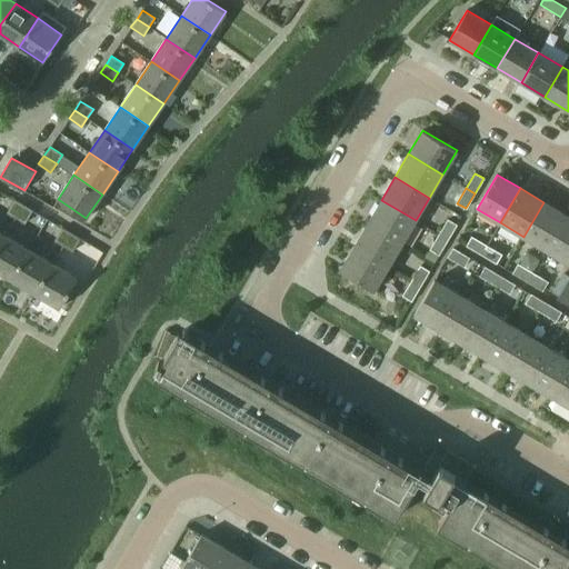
[(7,213),(16,218),(23,206),(15,200),(7,213)]
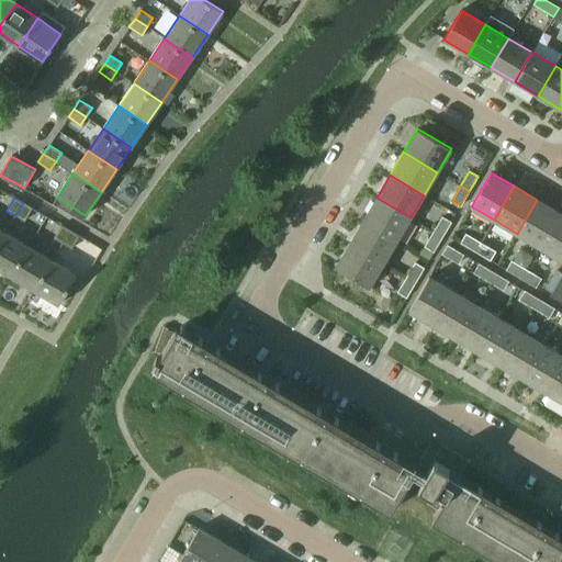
[(362,221),(396,240),(411,217),(377,198),(362,221)]
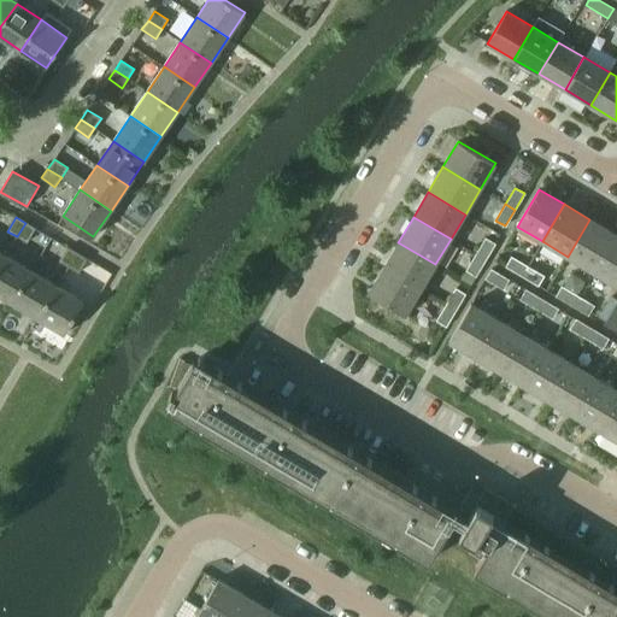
[(568,257),(592,271),(615,234),(589,219),(568,257)]
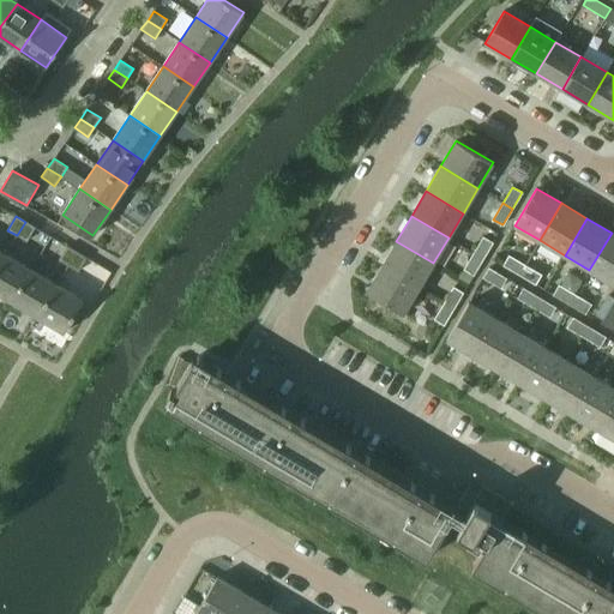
[(17,235),(26,241),(35,227),(25,222),(17,235)]
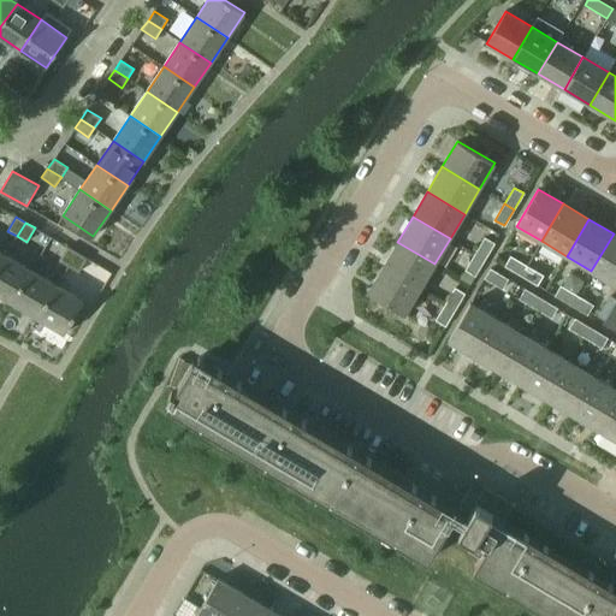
[(591,271),(615,285),(615,235),(614,234),(591,271)]
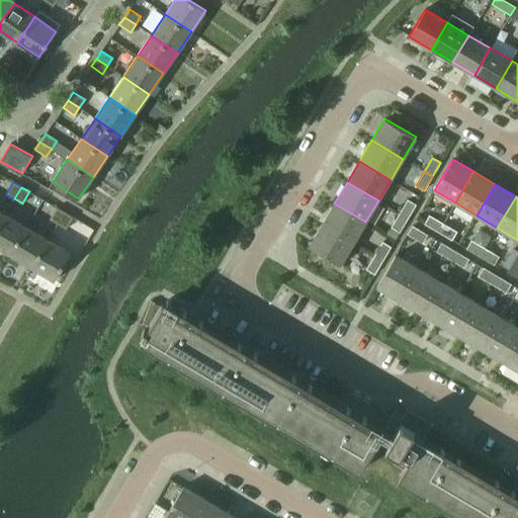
[(400,213),(408,218),(416,204),(408,199),(400,213)]
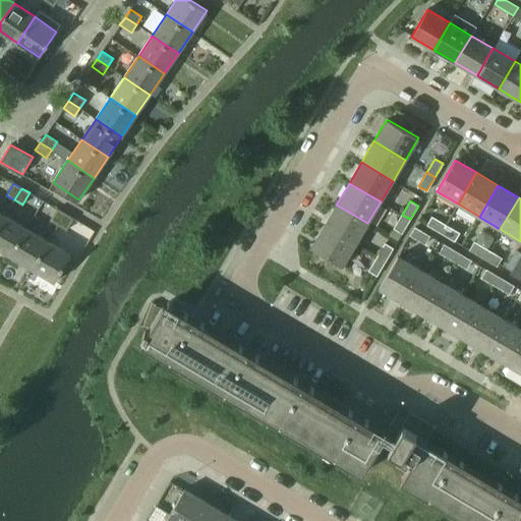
[(324,225),(355,244),(367,223),(336,205),(324,225)]
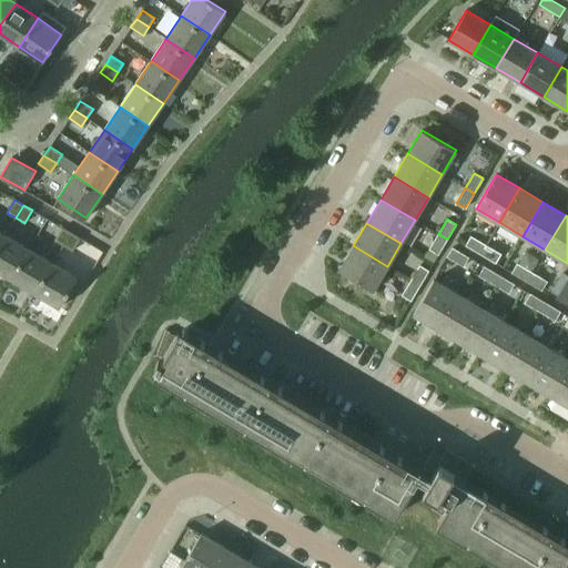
[(54,241),(63,246),(71,233),(62,227),(54,241)]
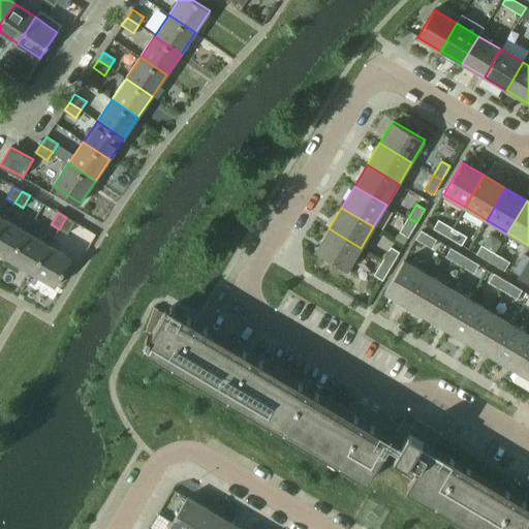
[(59,229),(67,234),(74,222),(66,217),(59,229)]
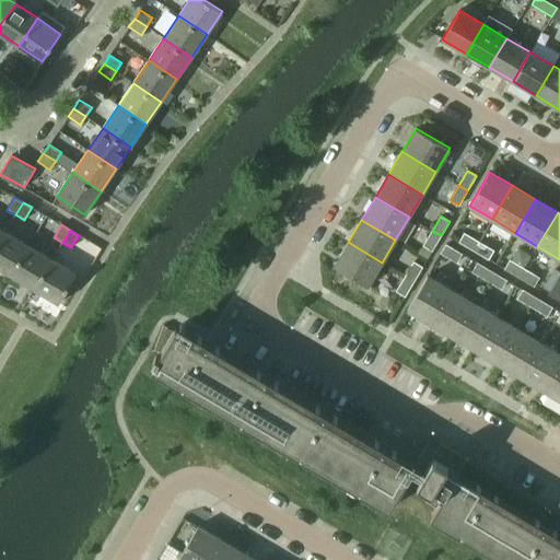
[(423,245),(432,251),(441,235),(432,231),(423,245)]
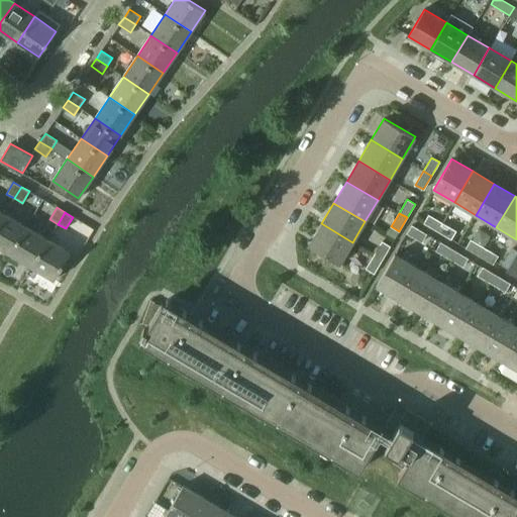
[(0,222),(0,247),(10,253),(26,227),(5,214),(0,222)]
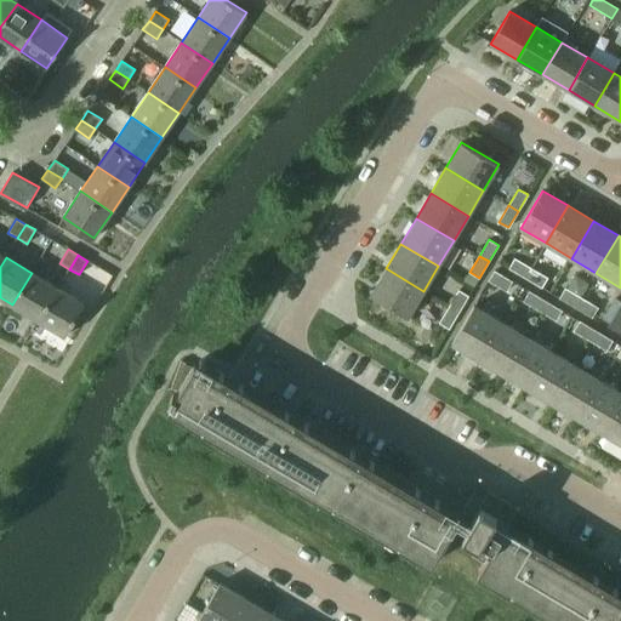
[(510,268),(525,278),(531,268),(514,258),(510,268)]
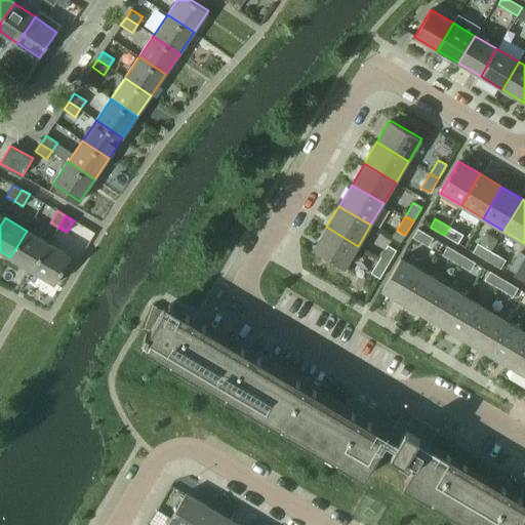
[(313,249),(345,268),(358,246),(326,227),(313,249)]
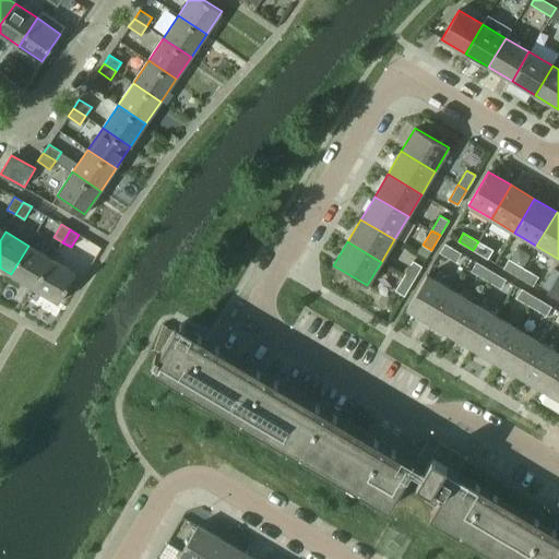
[(473,250),(487,259),(492,250),(478,241),(473,250)]
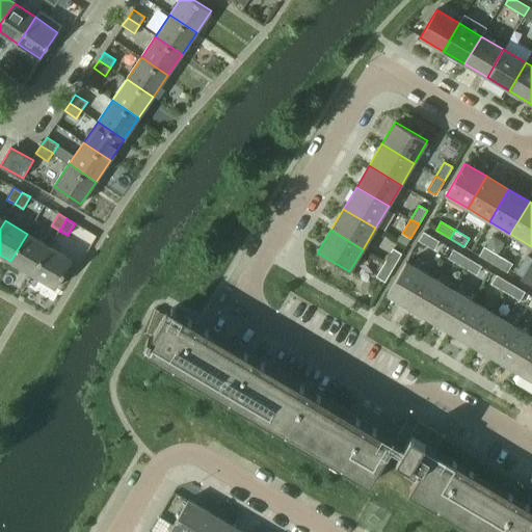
[(419,240),(434,249),(439,241),(424,232),(419,240)]
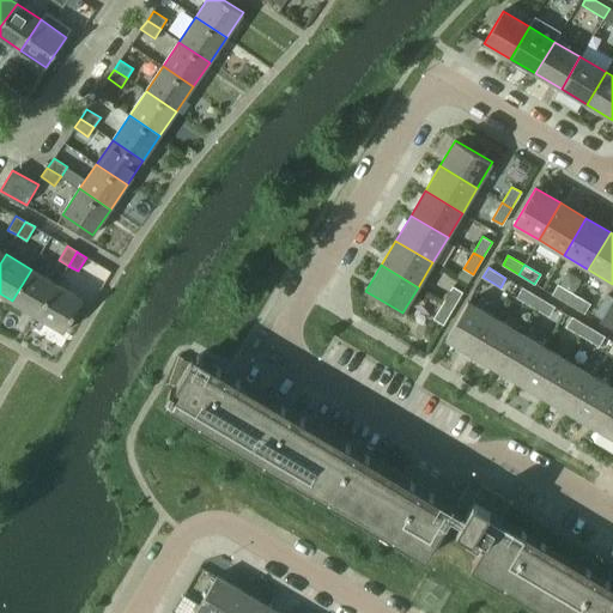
[(12,301),(38,316),(58,284),(31,269),(12,301)]
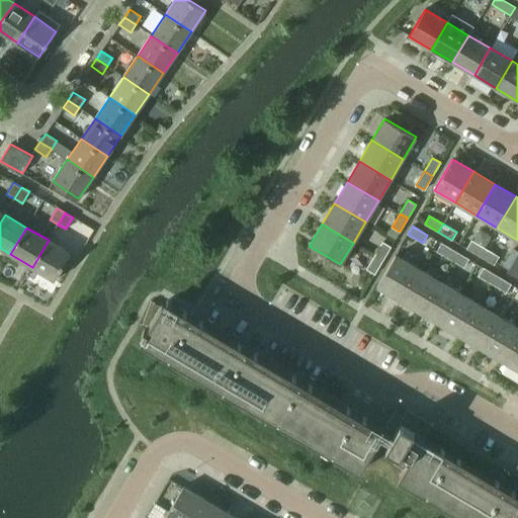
[(32,267),(55,280),(70,253),(49,240),(32,267)]
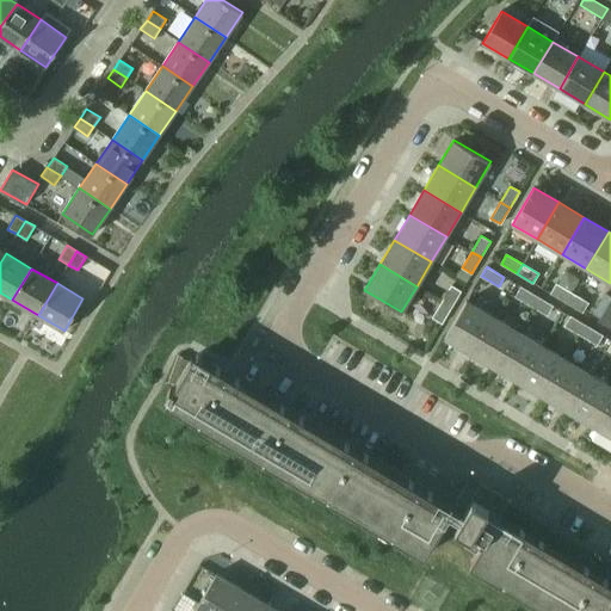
[(550,294),(567,303),(572,294),(556,284),(550,294)]
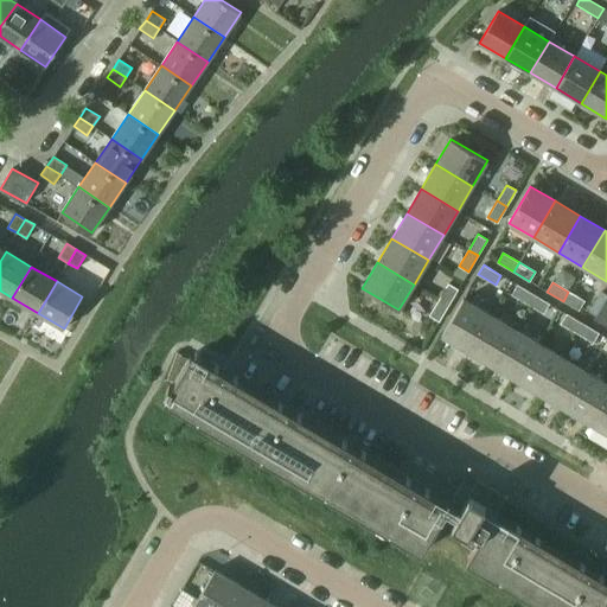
[(439,299),(448,305),(458,289),(448,283),(439,299)]
